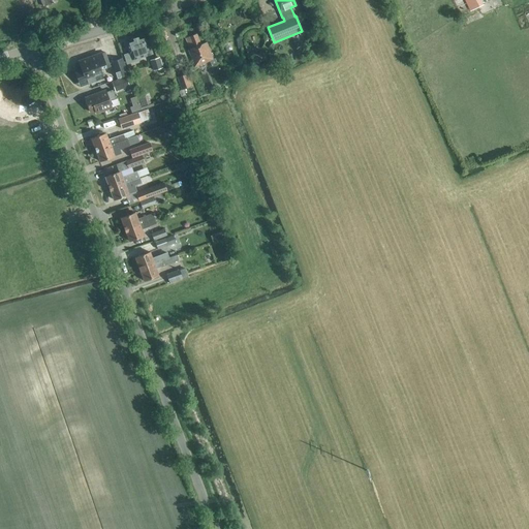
[(464,0),(470,11),(479,7),(475,0),(464,0)]
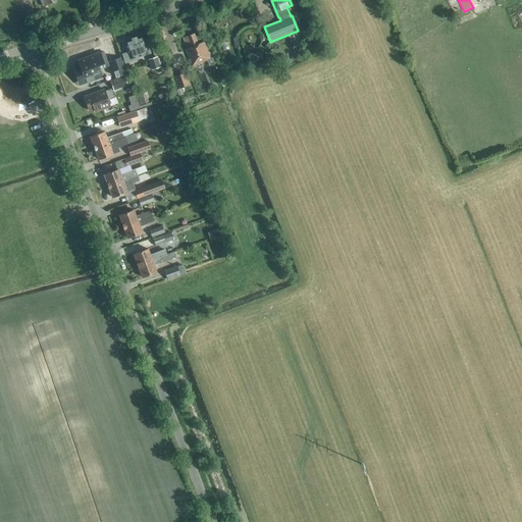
[(198,44),(194,34),(187,37),(183,39),(187,49),(186,49),(192,66),(206,60),(208,65),(214,64),(212,58),(210,59),(204,42),(198,44)]
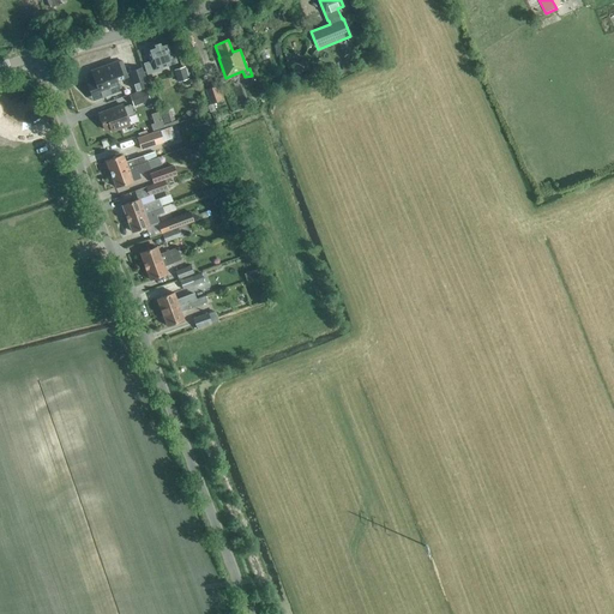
[(148,74),(155,72),(154,70),(175,62),(173,55),(168,41),(145,48),(150,62),(144,65),(148,74)]
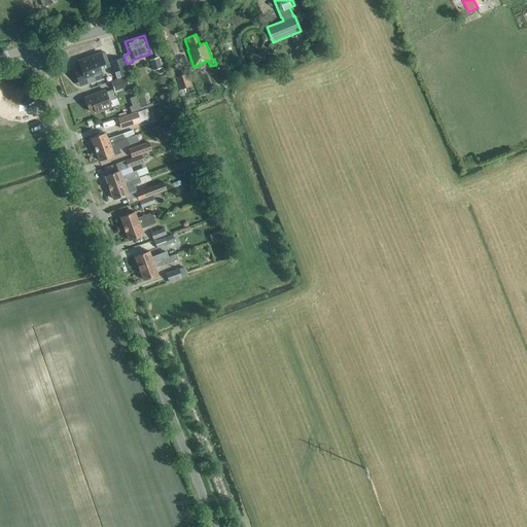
[(265,60),(262,51),(251,56),(254,64),(265,60)]
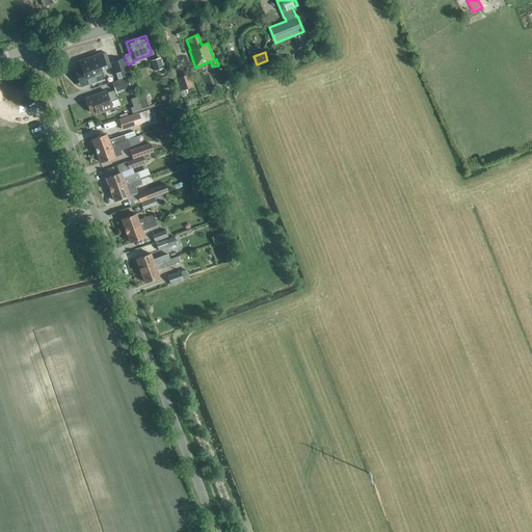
[(102,54),(102,53),(78,61),(80,69),(74,71),(81,88),(104,80),(100,67),(106,64),(107,70),(110,69),(105,53),(102,54)]
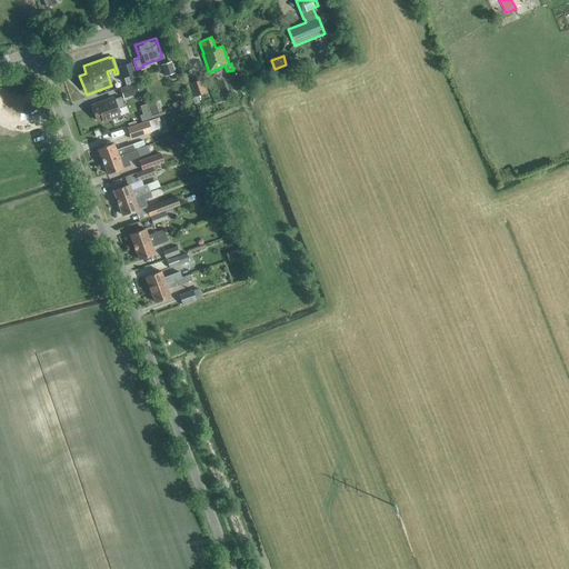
[(126,85),(138,80),(131,62),(119,67),(126,85)]
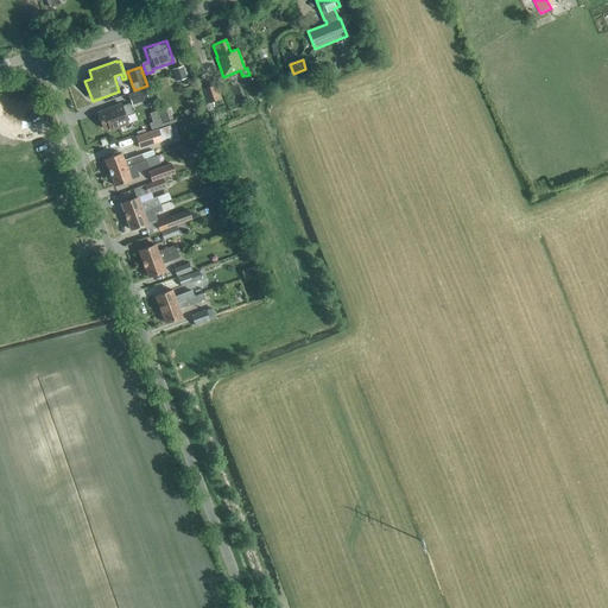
[(176,82),(187,78),(183,68),(172,70),(176,82)]
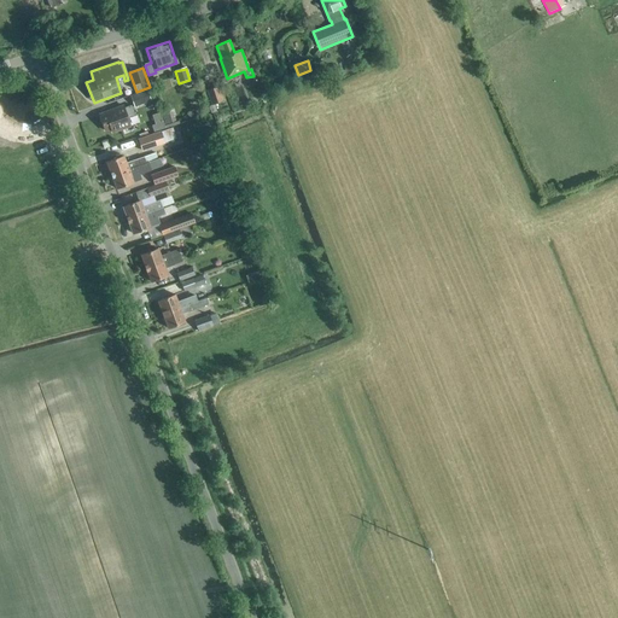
[(211,105),(225,101),(219,87),(207,91),(211,105)]
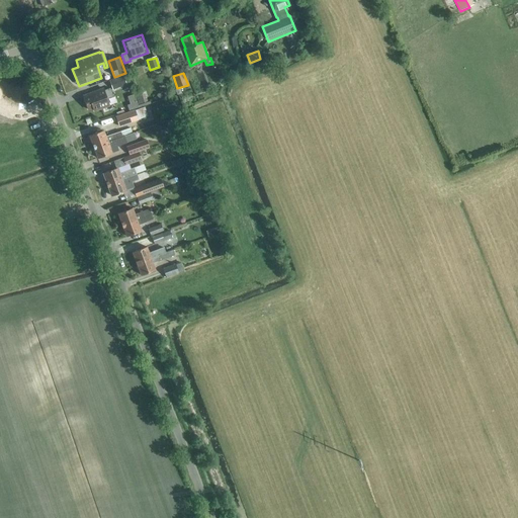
[(113,90),(126,85),(123,76),(109,80),(113,90)]
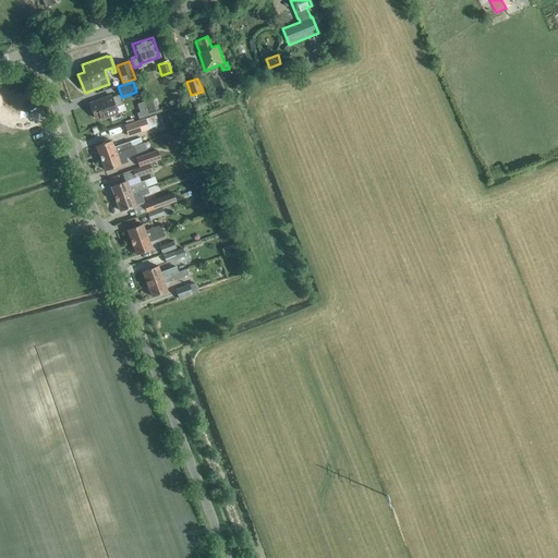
[(122,105),(119,96),(112,98),(111,96),(89,104),(95,119),(99,117),(101,121),(118,114),(116,107),(122,105)]
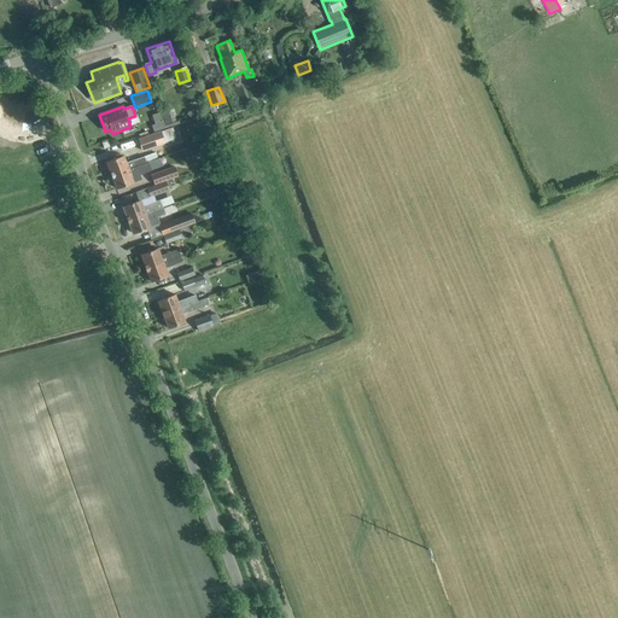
[(174,117),(172,111),(162,115),(164,126),(176,122),(174,117)]
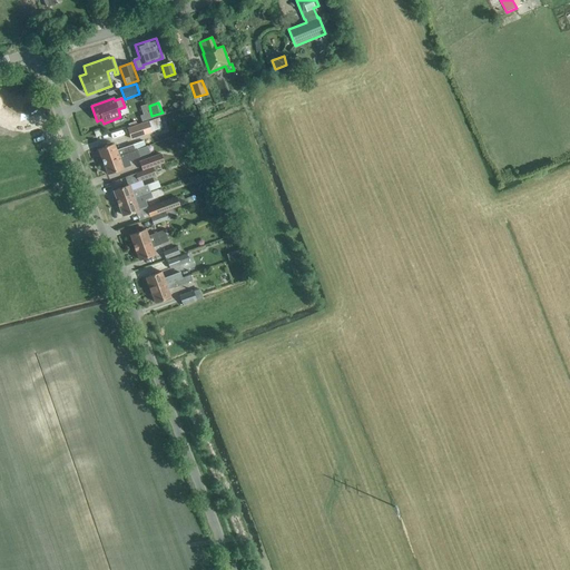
[(130,140),(151,133),(148,121),(127,128),(130,140)]
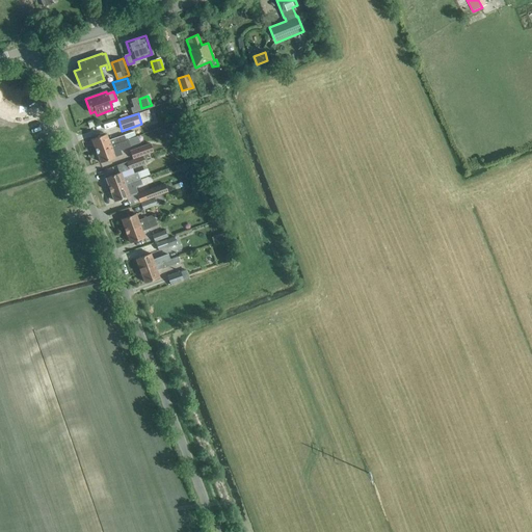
[(176,130),(185,127),(183,122),(174,125),(176,130)]
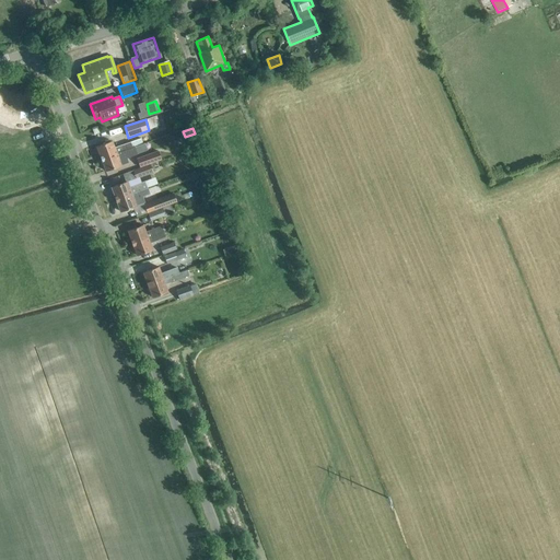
[(116,153),(135,148),(142,144),(141,139),(115,148),(112,141),(96,148),(101,160),(116,153)]
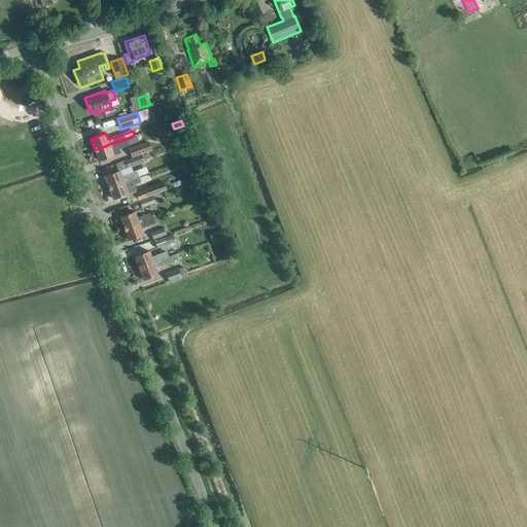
[(109,144),(95,150),(99,162),(120,153),(118,149),(129,145),(127,139),(109,144)]
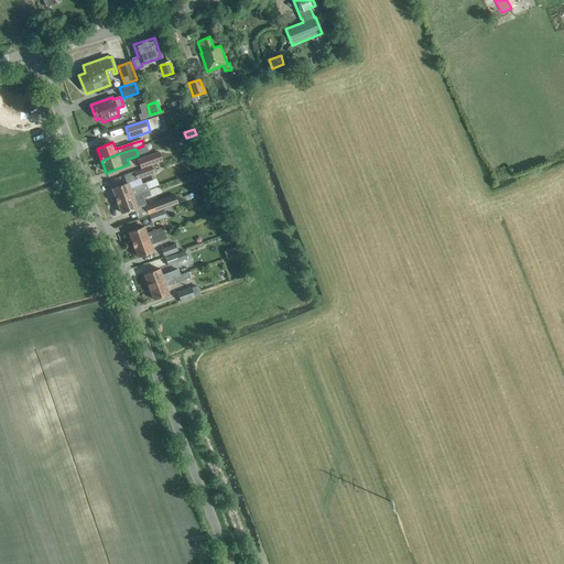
[(140,169),(162,161),(159,152),(137,160),(140,169)]
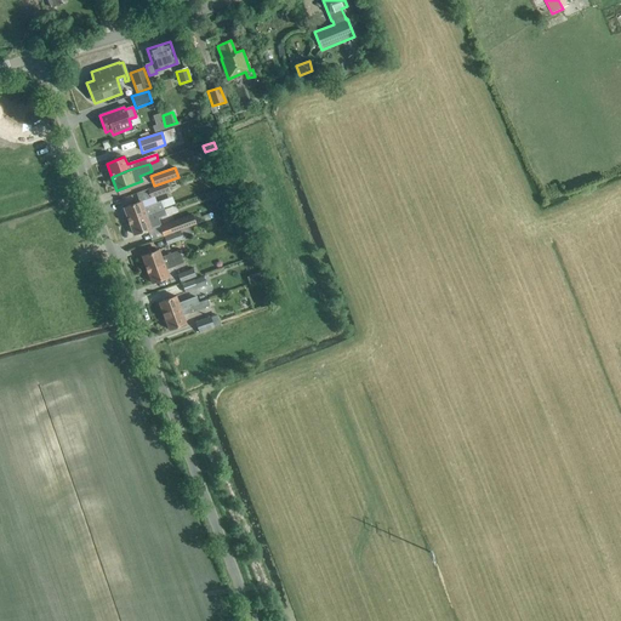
[(151,198),(170,192),(167,182),(147,189),(151,198)]
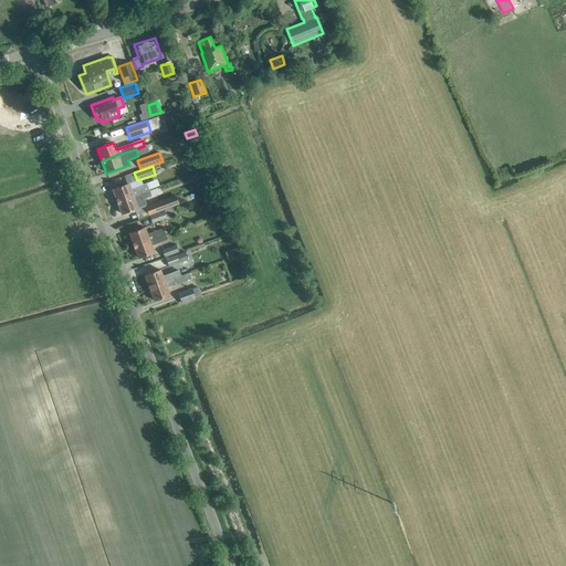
[(124,177),(127,185),(128,184),(137,180),(134,173),(124,177)]
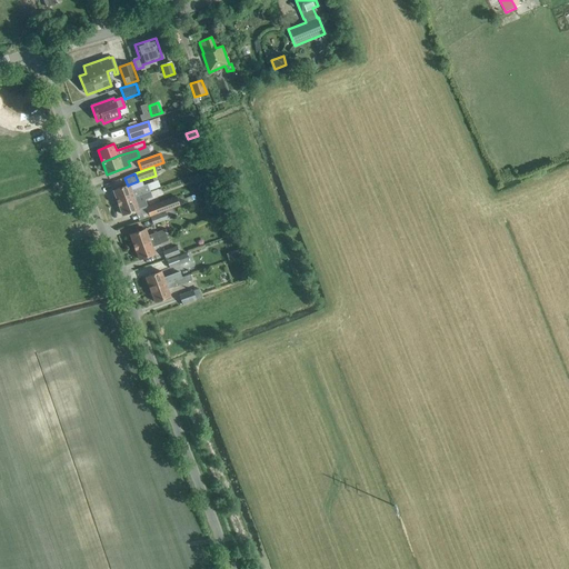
[(118,203),(150,191),(147,185),(140,187),(131,190),(129,185),(128,186),(113,191),(118,203)]
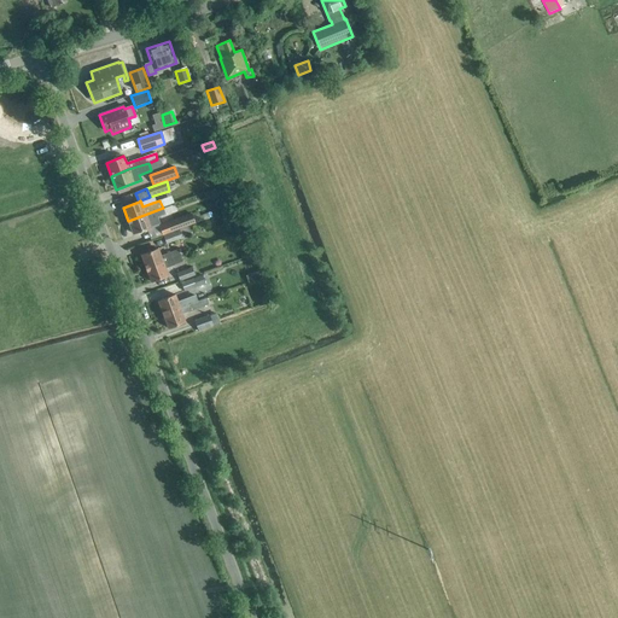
[(163,208),(128,221),(133,234),(161,225),(157,217),(165,215),(163,208)]
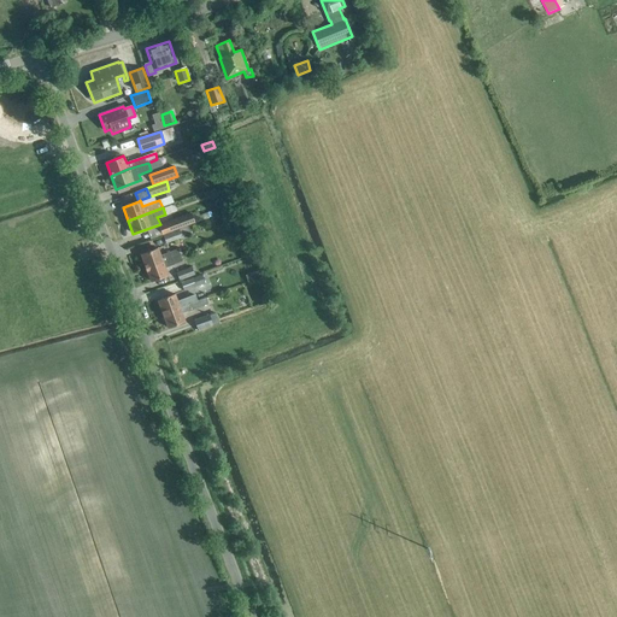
[(164,235),(178,229),(194,223),(192,216),(159,228),(163,236),(164,235)]
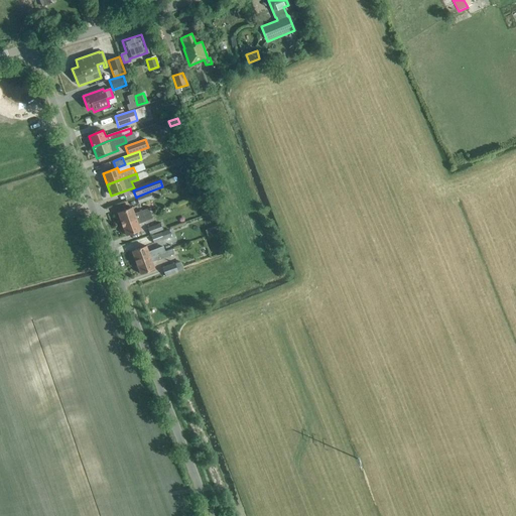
[(137,197),(139,205),(152,199),(149,191),(137,197)]
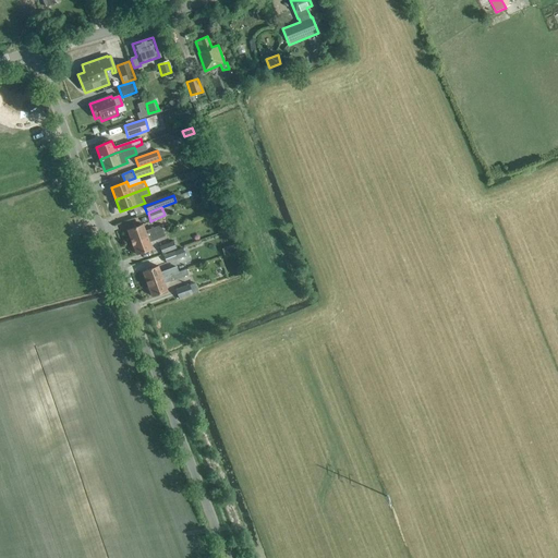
[(132,243),(162,231),(160,225),(145,231),(143,225),(128,231),(132,243)]
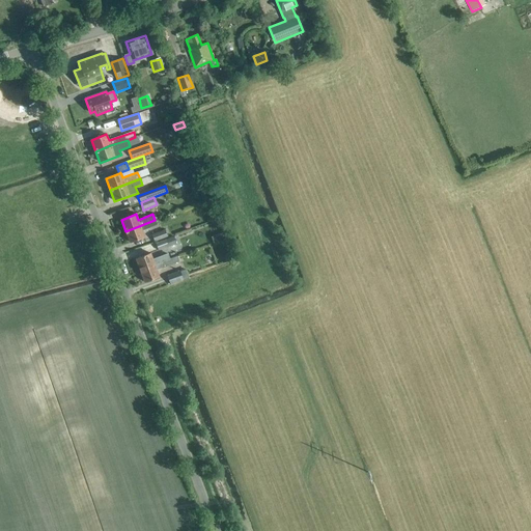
[(155,220),(126,231),(130,243),(144,238),(142,230),(157,225),(155,220)]
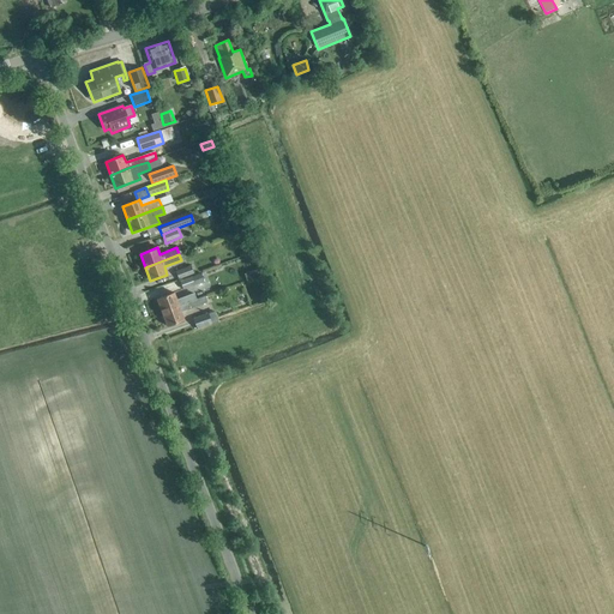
[(242,275),(250,284),(263,275),(256,265),(242,275)]
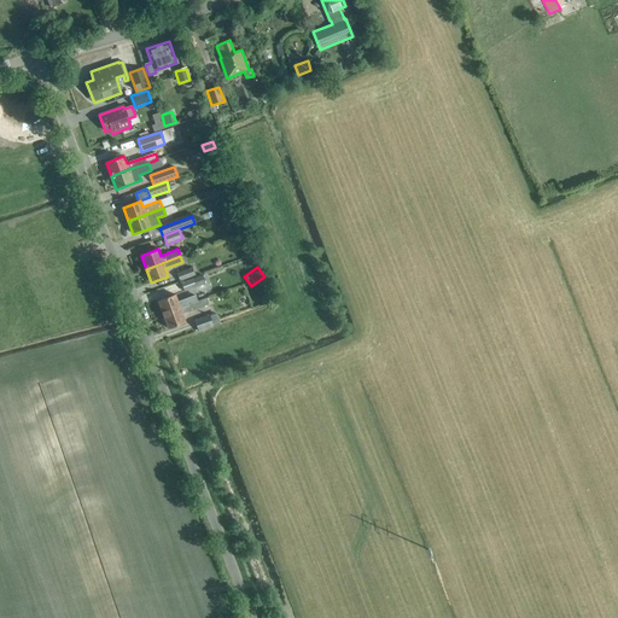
[(180,281),(194,277),(192,268),(176,274),(180,281)]
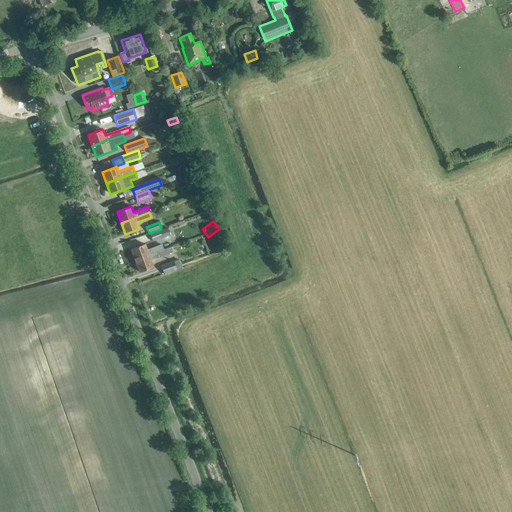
[(160,231),(163,238),(170,236),(167,228),(160,231)]
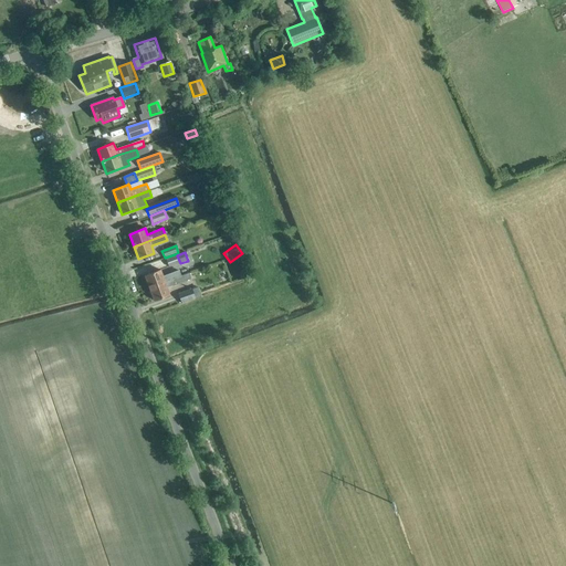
[(169,268),(180,263),(177,255),(166,260),(169,268)]
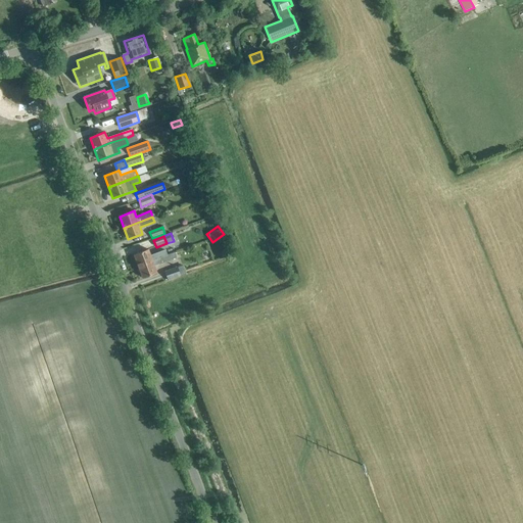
[(165,250),(150,256),(148,250),(134,255),(138,267),(152,262),(168,255),(165,250)]
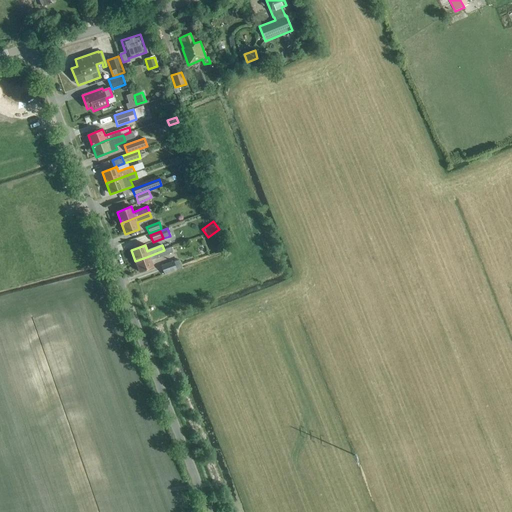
[(149,256),(135,261),(139,272),(153,267),(151,261),(166,255),(173,252),(171,248),(164,250),(149,256)]
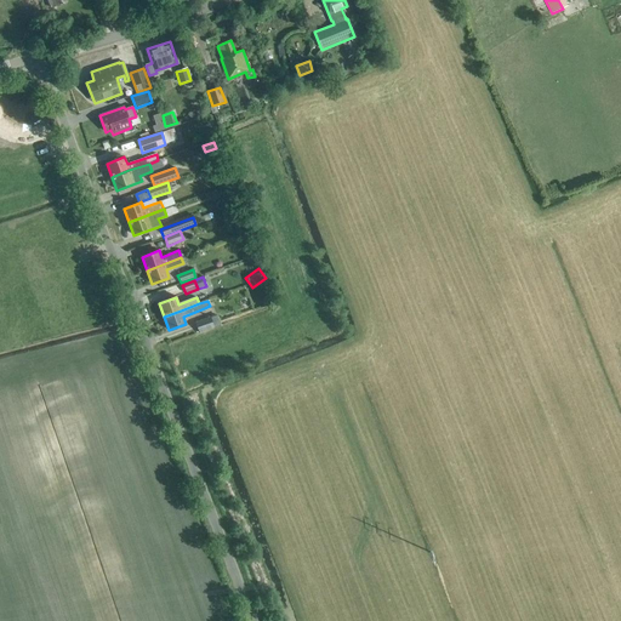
[(199,334),(220,325),(216,315),(195,323),(199,334)]
